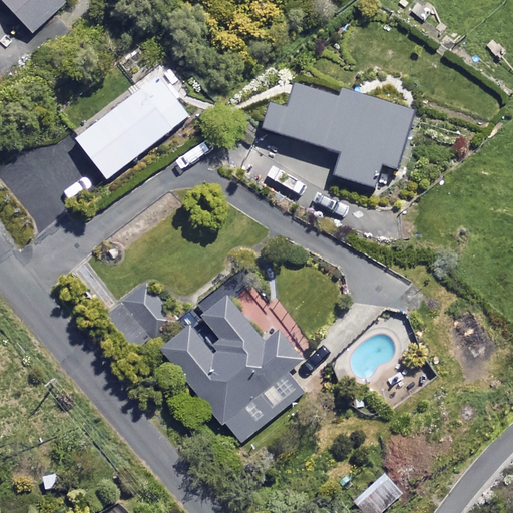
[(0,0),(32,33),(67,0),(0,0)]
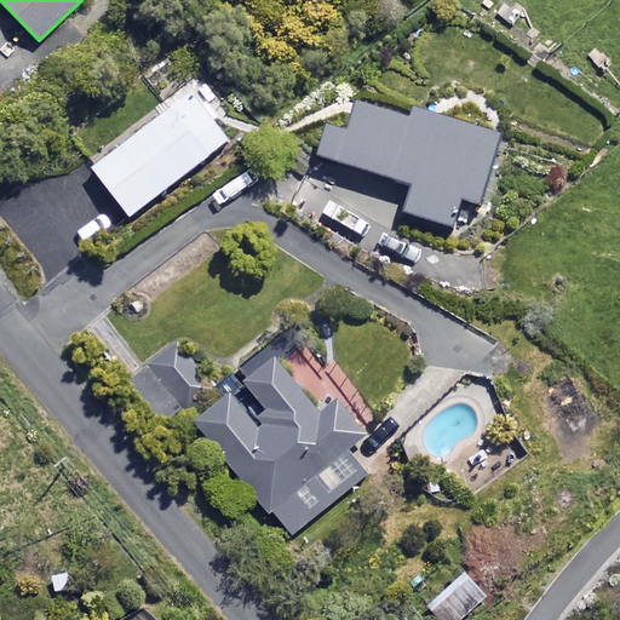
[(228,139),(189,89),(90,166),(128,216),(228,139)]
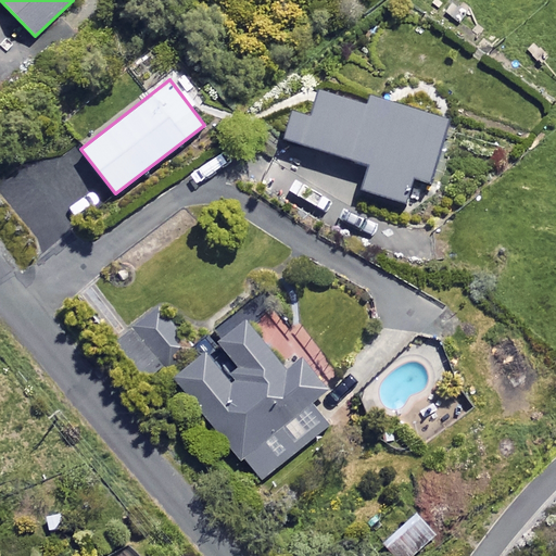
[(442,117),(315,87),(308,115),(288,111),(281,139),(367,160),(359,190),(404,200),(409,176),(427,180),(442,117)]
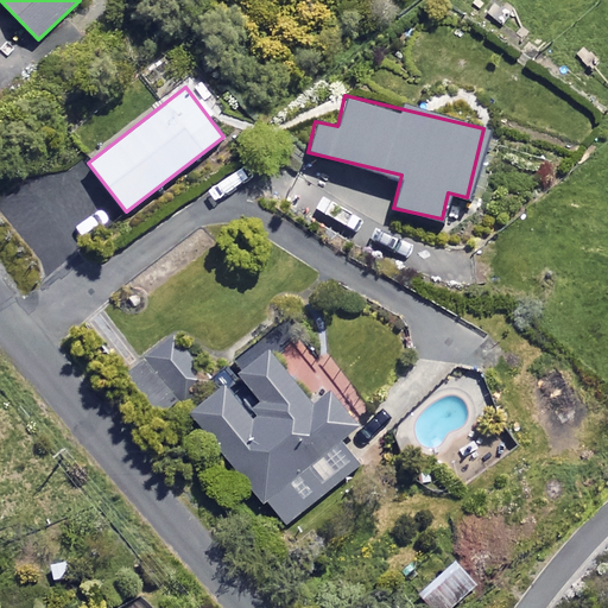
[(246,407),(223,379),(211,388),(172,341),(147,361),(264,504),(266,501),(285,524),(359,463),(341,441),(359,425),(329,390),(314,401),(266,344),(235,369),(258,397),(246,407)]
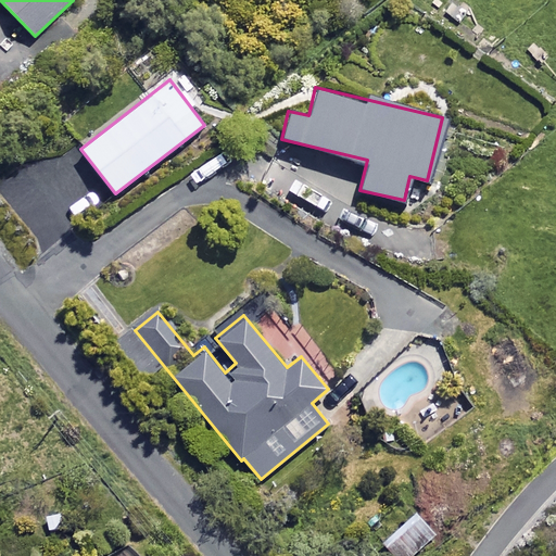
[(407,555),(438,529),(418,507),(377,544),(388,555),(407,555)]
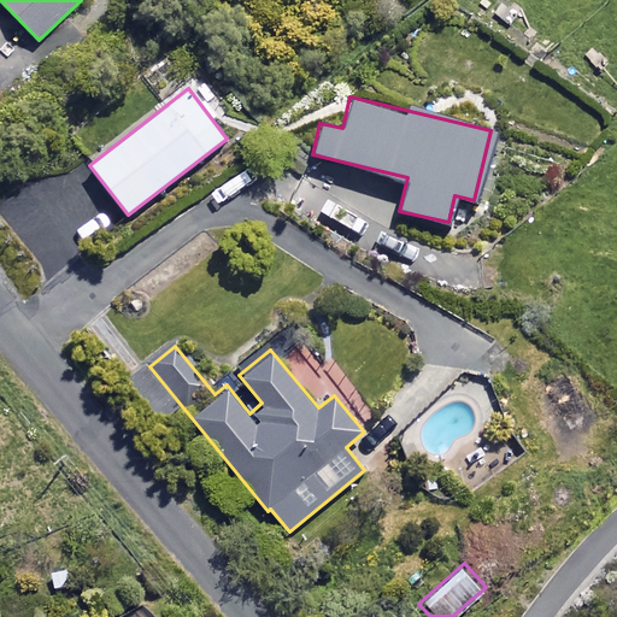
All buildings are outlined.
